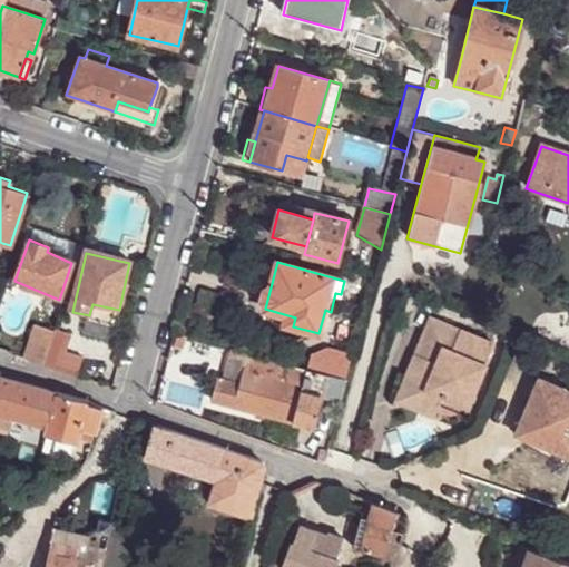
[(116,321),(119,310),(92,304),(89,315),(116,321)]
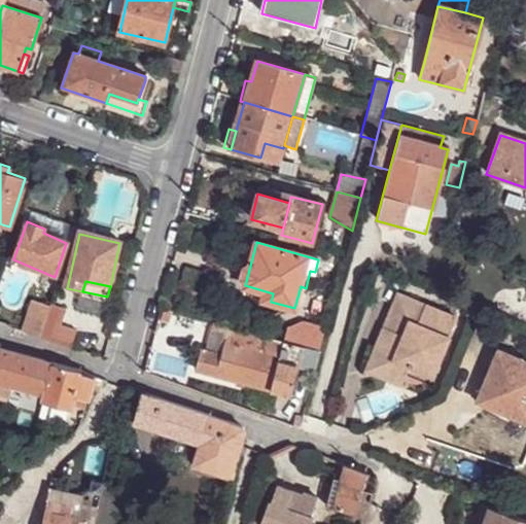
[(407,368),(402,375),(428,385),(454,320),(395,295),(386,317),(396,321),(391,334),(382,329),(373,353),(407,368)]
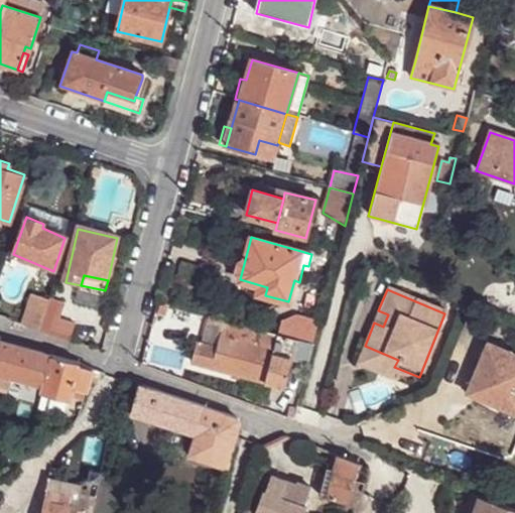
[(21,326),(38,331),(44,313),(48,301),(32,295),(21,326)]
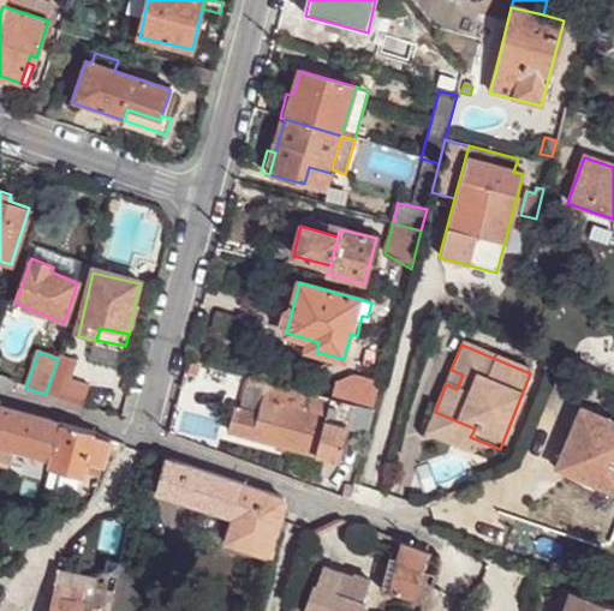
[(451,370),(446,384),(457,389),(463,375),(451,370)]
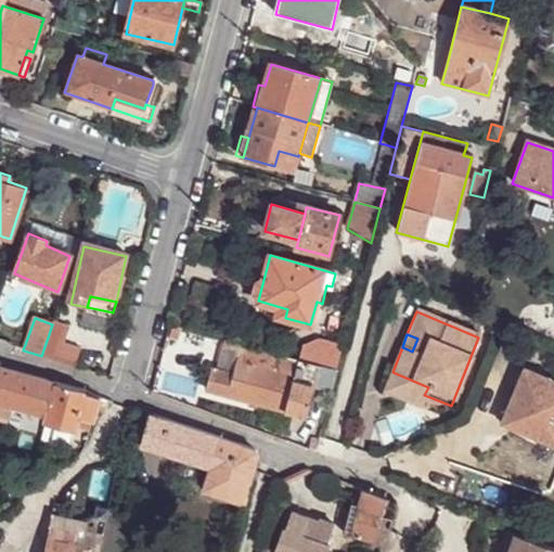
[(41,356),(73,368),(79,349),(48,337),(41,356)]
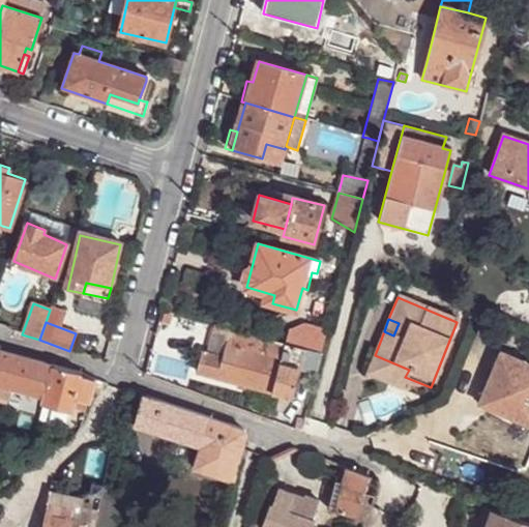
[(322,354),(327,331),(304,325),(284,330),(281,344),(304,349),(322,354)]
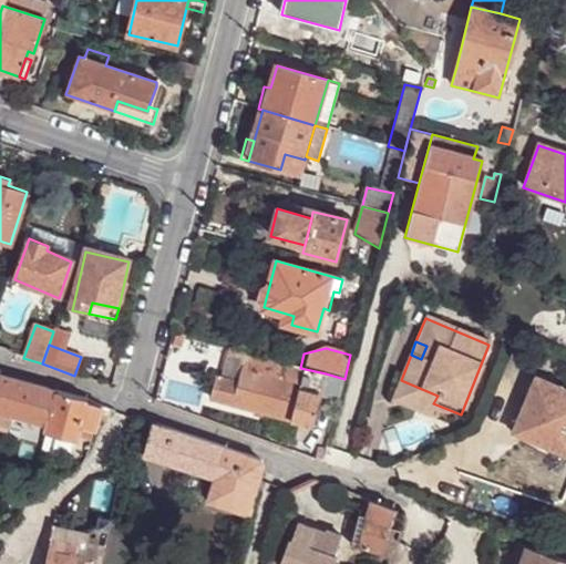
[(246,369),(250,354),(229,349),(220,379),(239,383),(243,368),(246,369)]
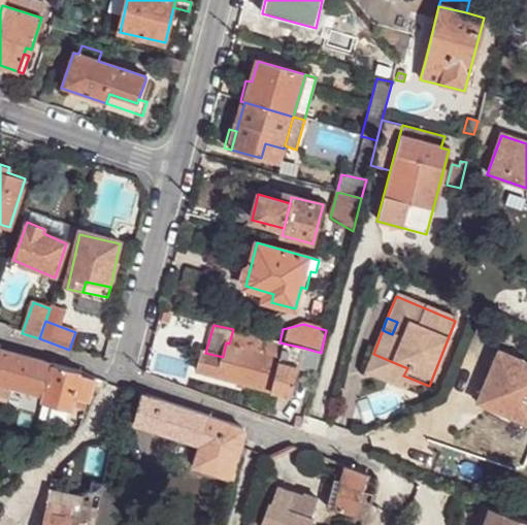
[(266,353),(269,339),(233,329),(229,343),(226,342),(223,357),(205,353),(203,352),(197,372),(254,387),(258,369),(250,366),(254,351),(266,353)]
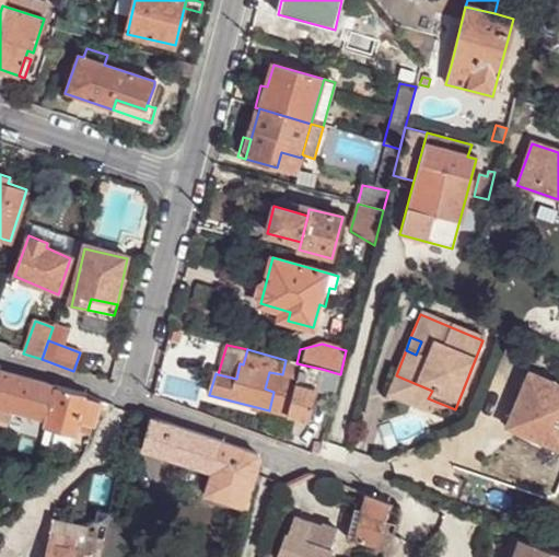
[(316,391),(322,369),(297,363),(286,360),(282,374),(298,379),(297,386),(316,391)]
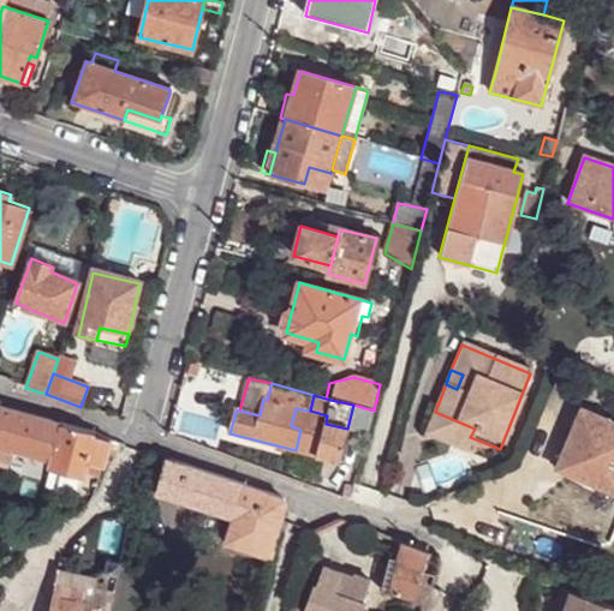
[(368,433),(374,411),(353,405),(347,429),(368,433)]
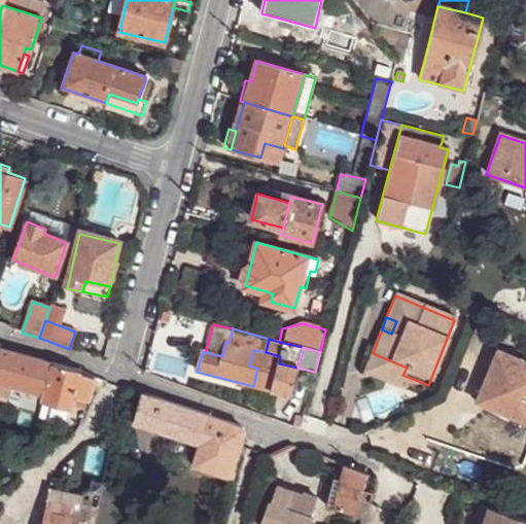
[(79,374),(0,350),(0,384),(11,388),(43,397),(42,402),(70,410),(73,396),(79,374)]
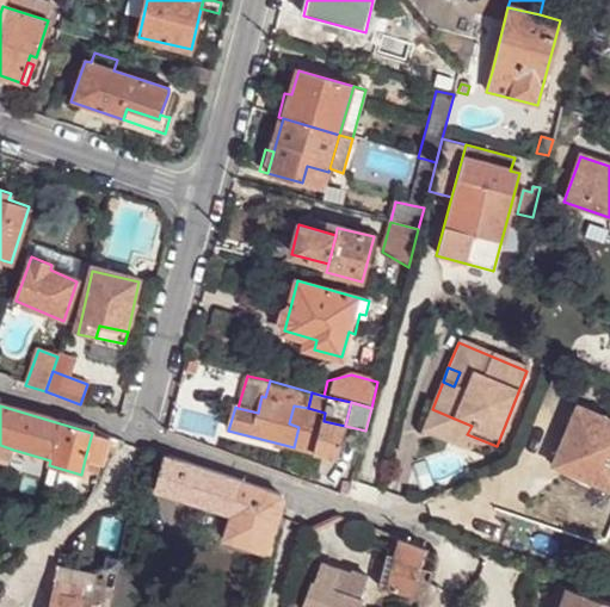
[(325,413),(308,408),(294,406),(289,423),(299,427),(294,447),(313,452),(316,440),(321,421),(324,421),(325,413)]
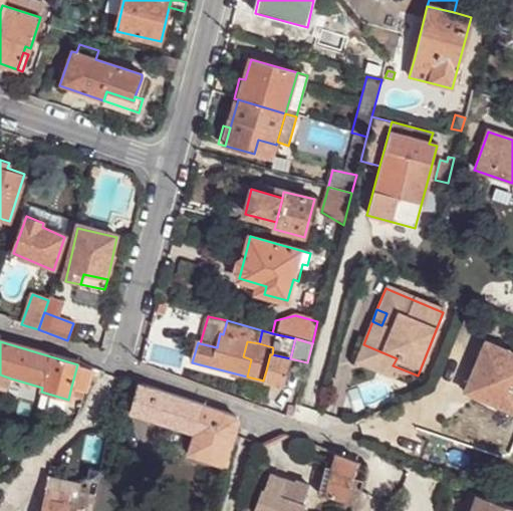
[(512,352),(506,350),(484,341),(463,393),(512,413),(512,352)]
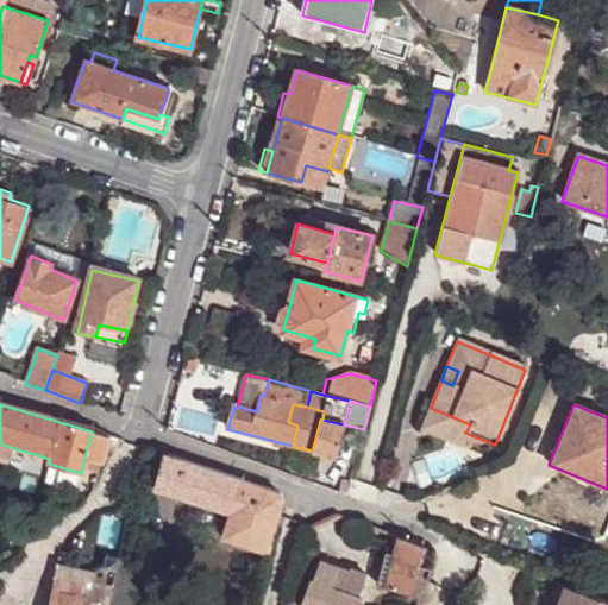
[(461,445),(465,433),(470,424),(431,408),(421,429),(461,445)]
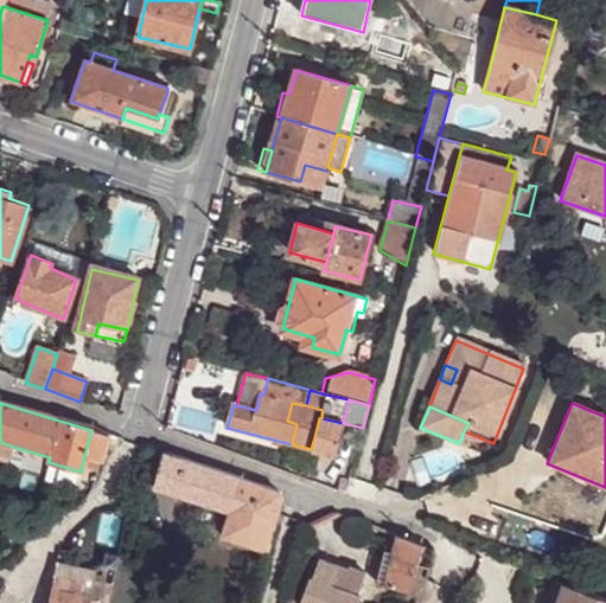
[(338,443),(343,423),(321,418),(319,418),(314,437),(338,443)]
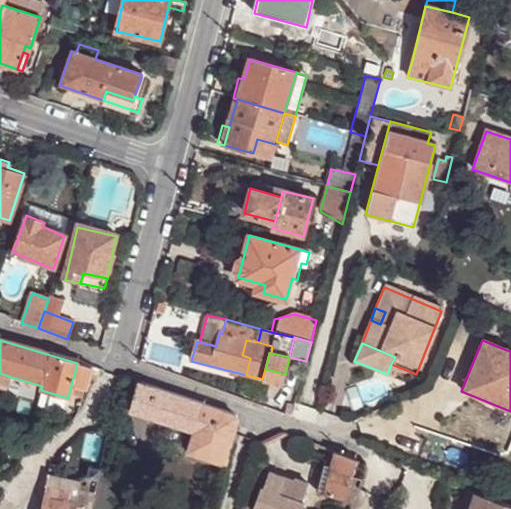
[(89,367),(77,363),(71,385),(84,387),(89,368),(89,367)]
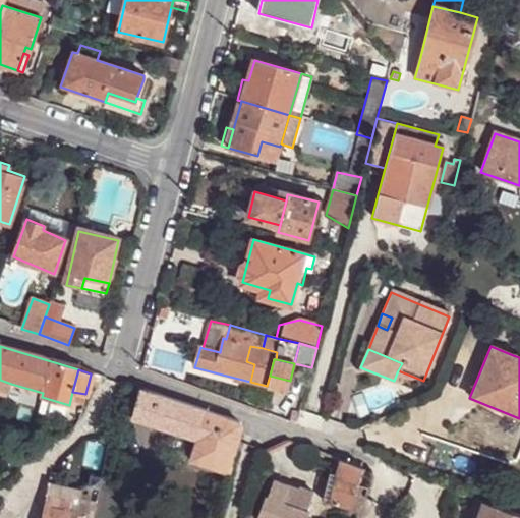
[(287,392),(290,381),(270,376),(267,386),(287,392)]
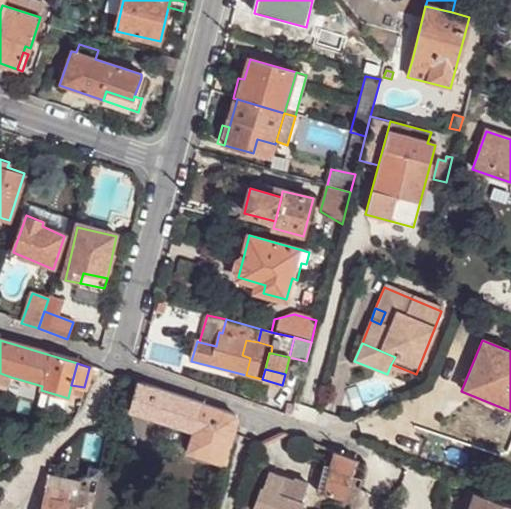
[(0,383),(9,386),(11,377),(0,373),(0,383)]
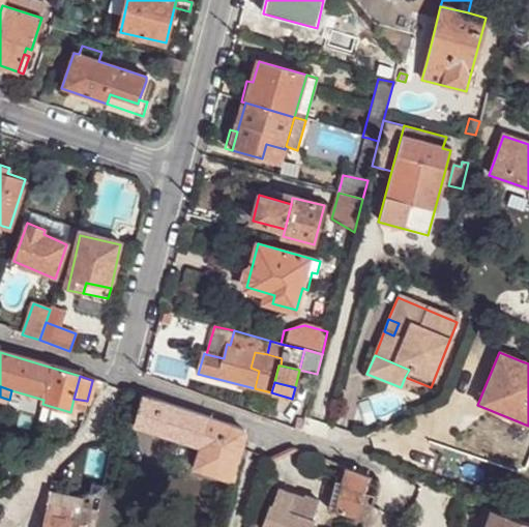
[(131,427),(145,431),(150,433),(160,404),(142,399),(131,427)]
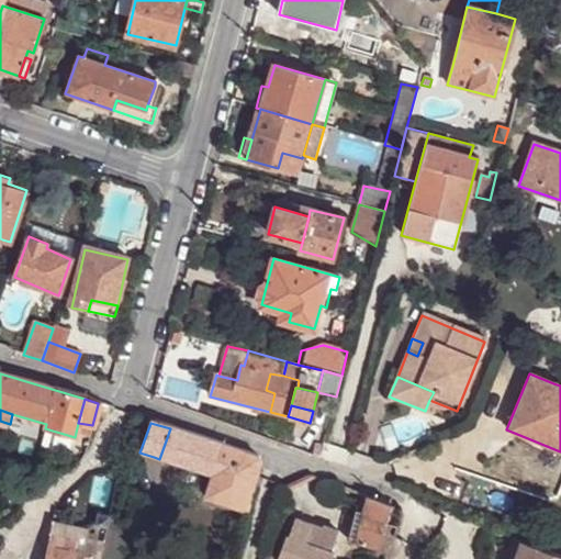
[(170,428),(159,459),(210,476),(201,498),(223,504),(231,480),(228,480),(238,450),(170,428)]
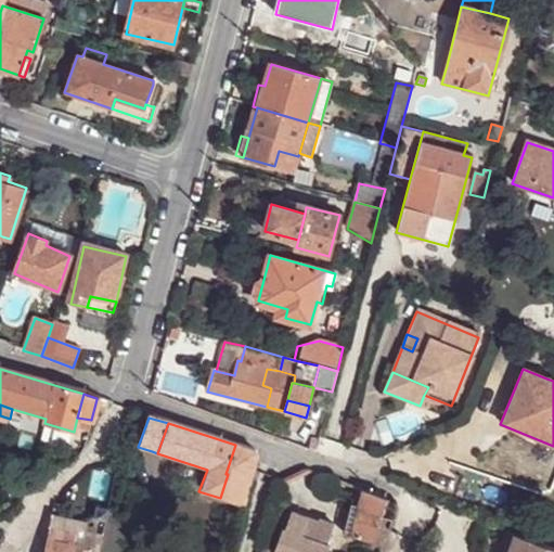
[(258,452),(235,445),(226,474),(228,474),(220,498),(242,505),(258,452)]
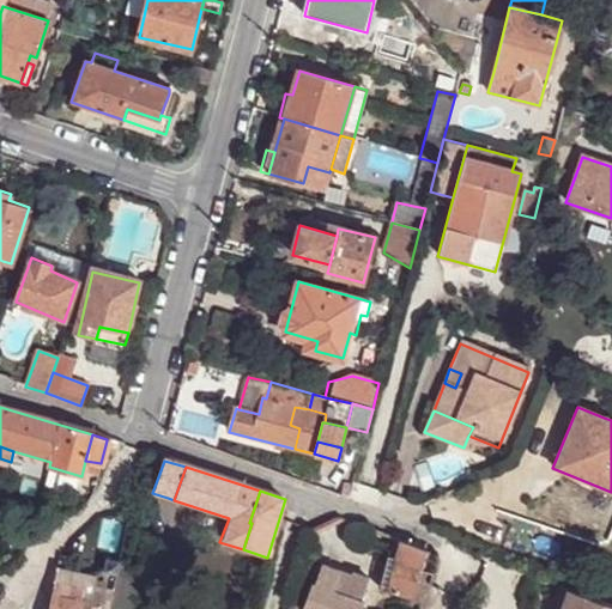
[(401,542),(394,539),(381,588),(389,591),(401,542)]
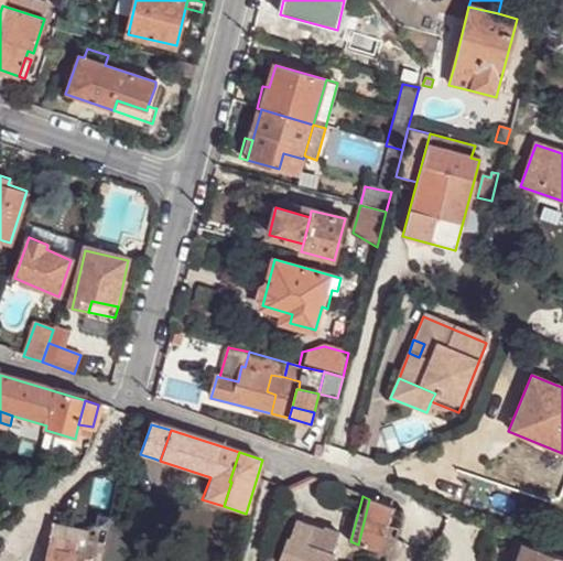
[(389,506),(369,499),(358,545),(380,552),(392,507),(389,506)]
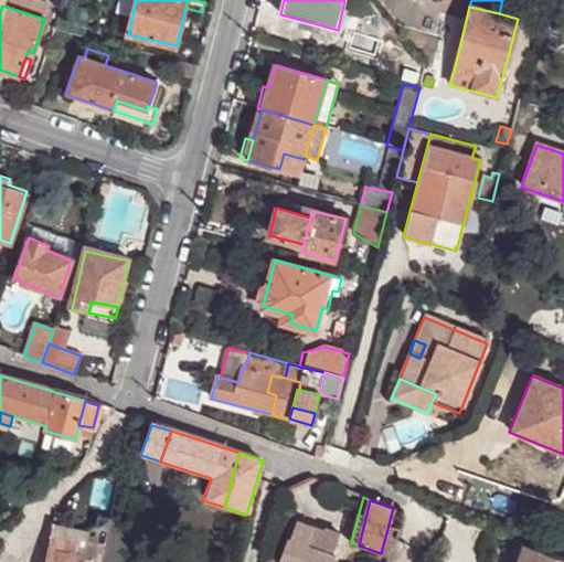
[(140,526),(108,520),(106,529),(104,541),(98,561),(134,561),(139,534),(141,528),(141,527),(140,526)]
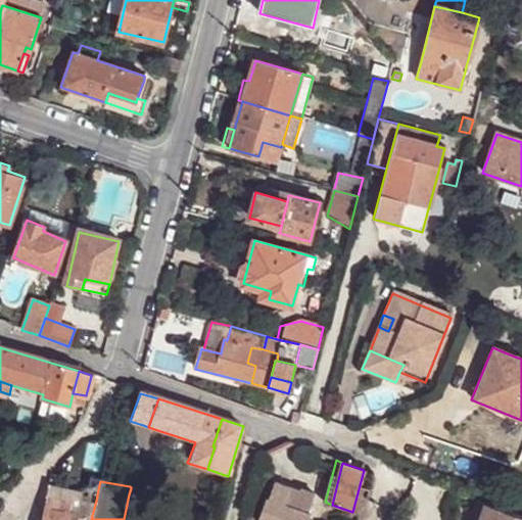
[(306,519),(316,494),(301,489),(300,491),(275,483),(269,502),(264,501),(256,519),(306,519)]
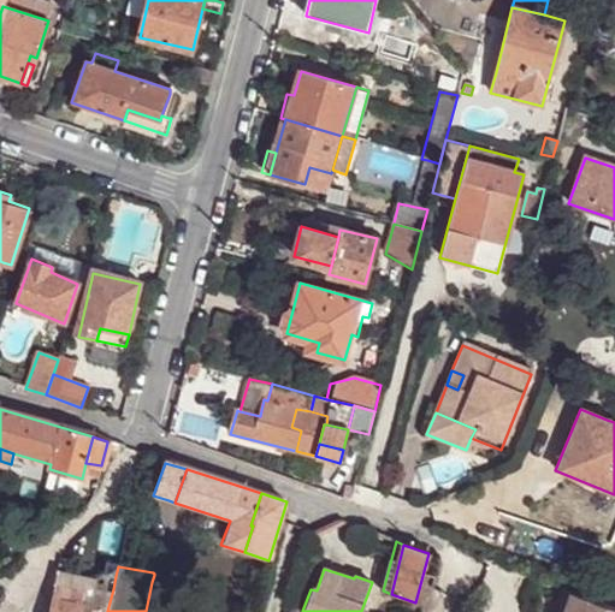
[(55,575),(48,611),(78,611),(86,582),(55,575)]
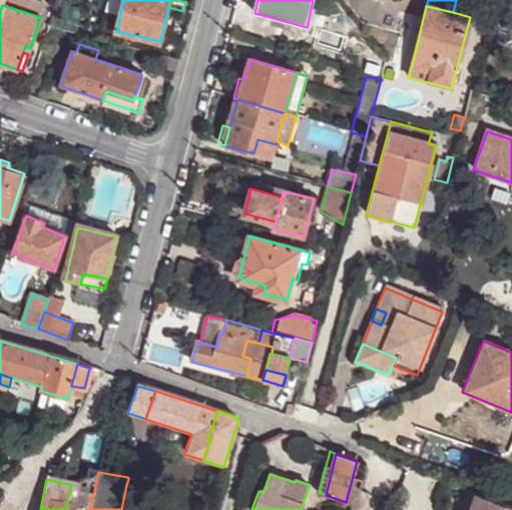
[(94,491),(96,480),(85,479),(83,487),(83,489),(94,491)]
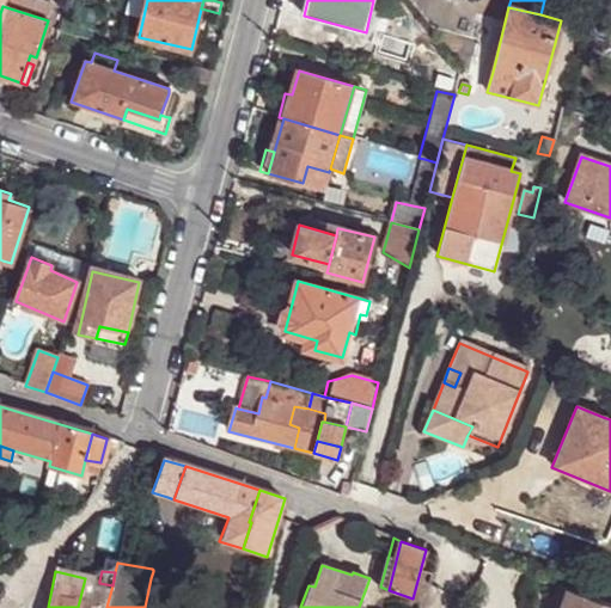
[(107,607),(112,585),(99,583),(99,581),(85,578),(78,607),(107,607)]
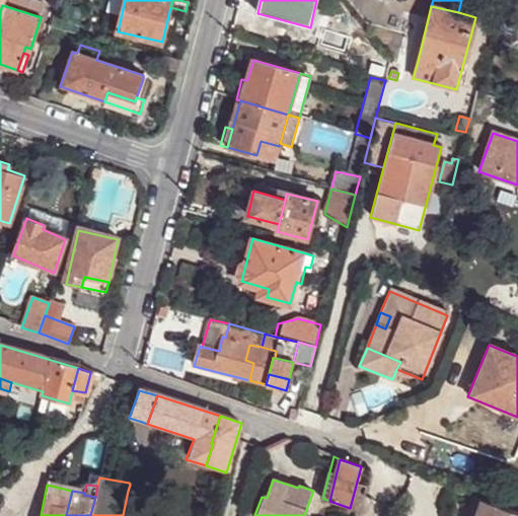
[(517,515),(517,511),(514,509),(512,513),(479,501),(473,515),(517,515)]
